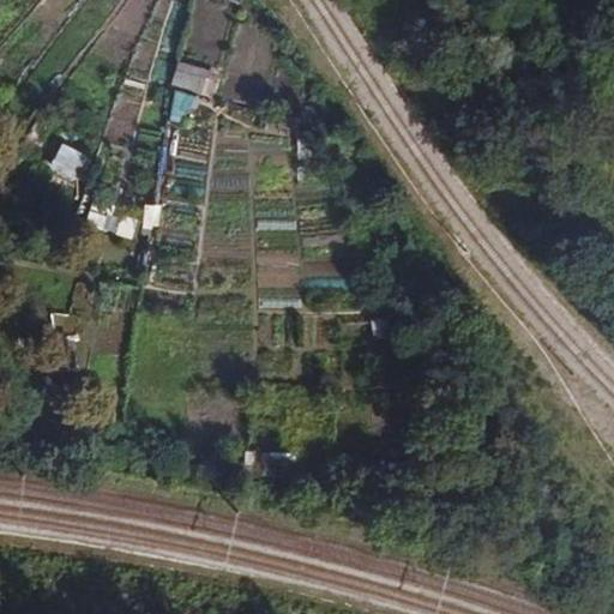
[(179,62),(174,85),(208,91),(212,70),(179,62)]
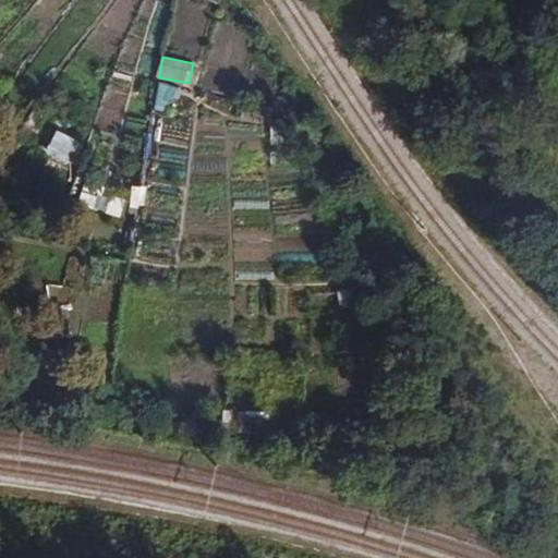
[(160,83),(154,112),(171,116),(178,86),(160,83)]
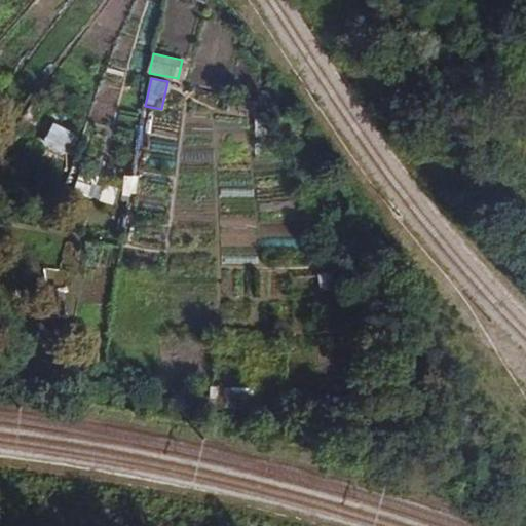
[(42,158),(72,167),(83,135),(53,124),(42,158)]
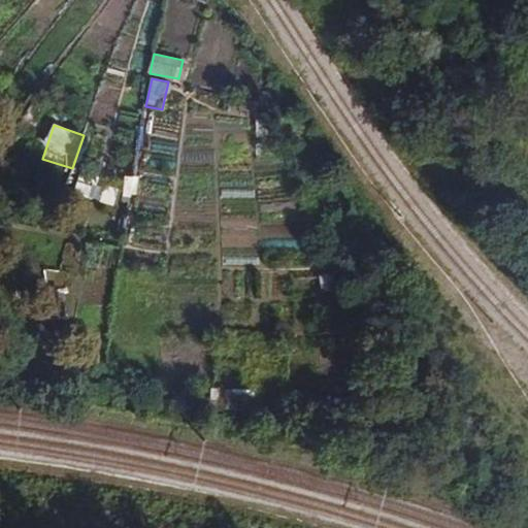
[(76,191),(94,197),(101,176),(84,170),(76,191)]
